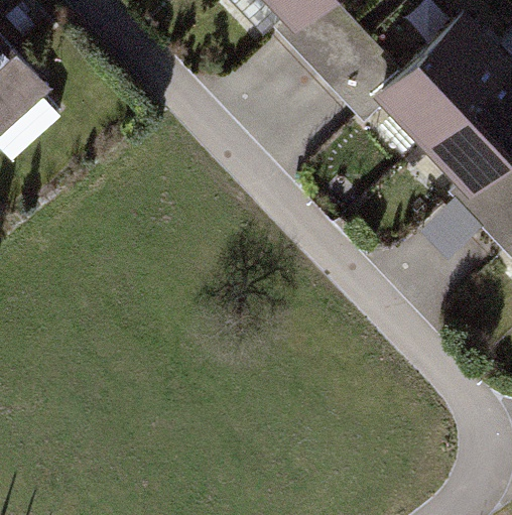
[(275,0),(286,11),(272,24),(280,32),(313,0),(275,0)]
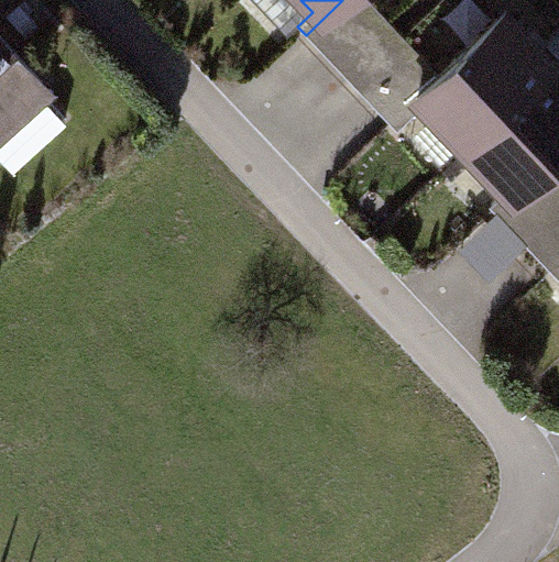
[(397,32),(366,0),(342,0),(306,35),(348,79),(397,32)]
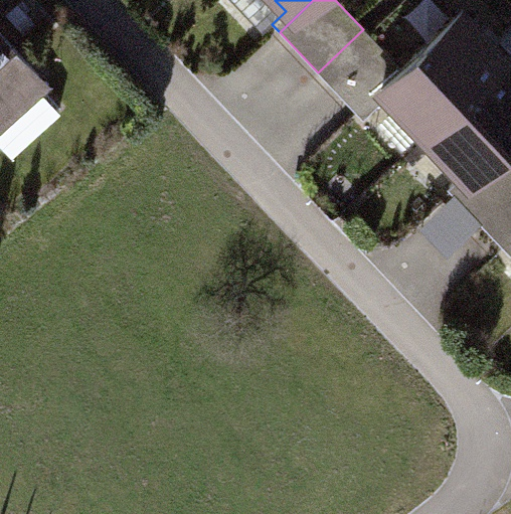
[(423,137),(506,58),(463,13),(366,105),(374,113),(388,100),(423,137)]
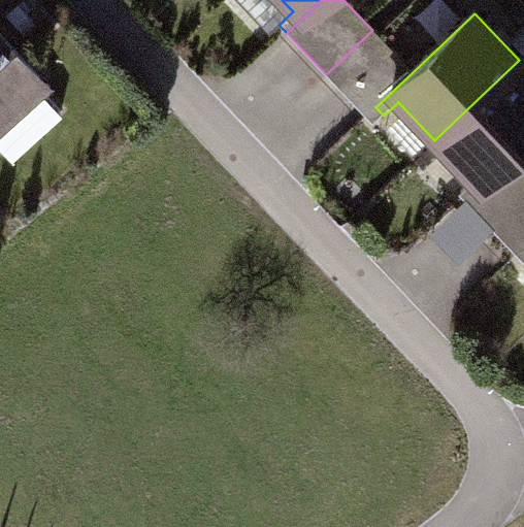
[(413,71),(372,30),(326,75),(365,117),(413,71)]
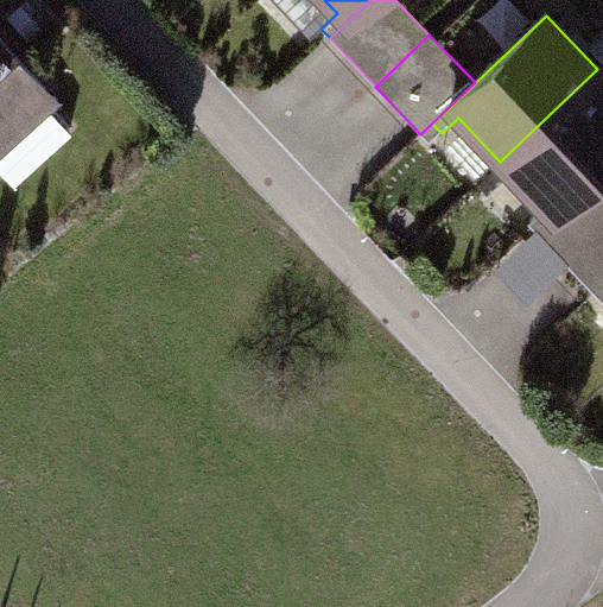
[(0,172),(14,188),(74,134),(50,108),(57,102),(0,39),(0,172)]
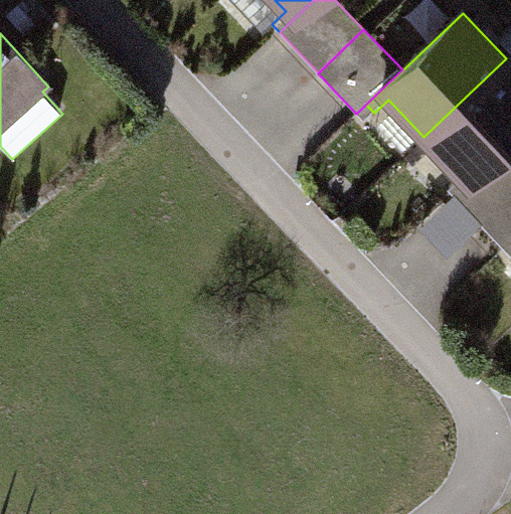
[(510,141),(510,63),(506,58),(423,137),(459,174),(445,187),(453,195),(498,154),(510,141)]
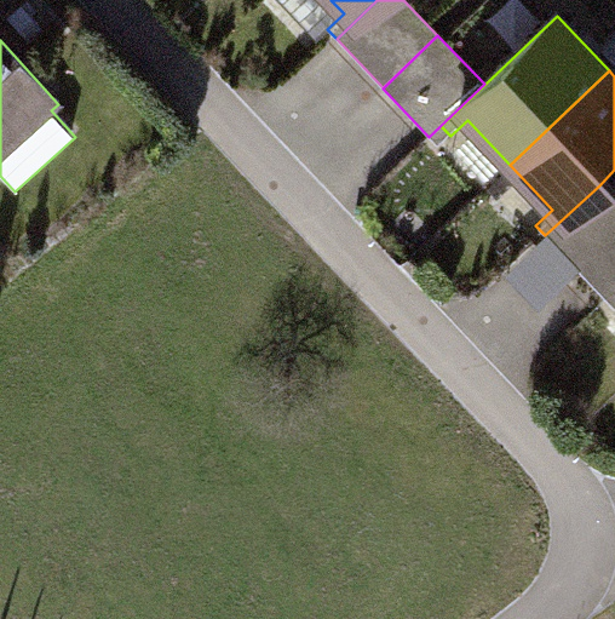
[(614,229),(614,201),(599,185),(501,278),(530,310),(574,268),(614,229)]
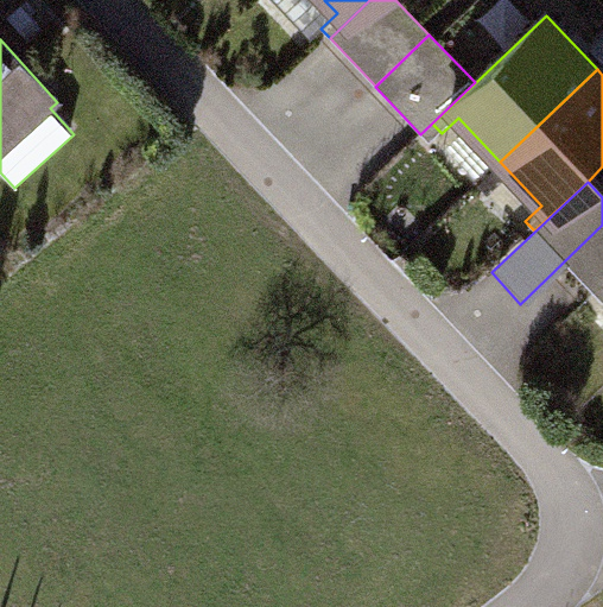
[(602,286),(602,225),(563,263),(595,295),(602,286)]
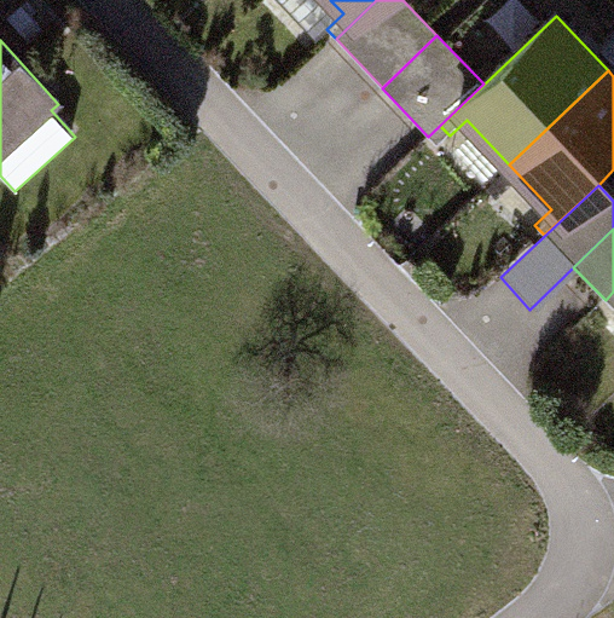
All buildings are outlined.
